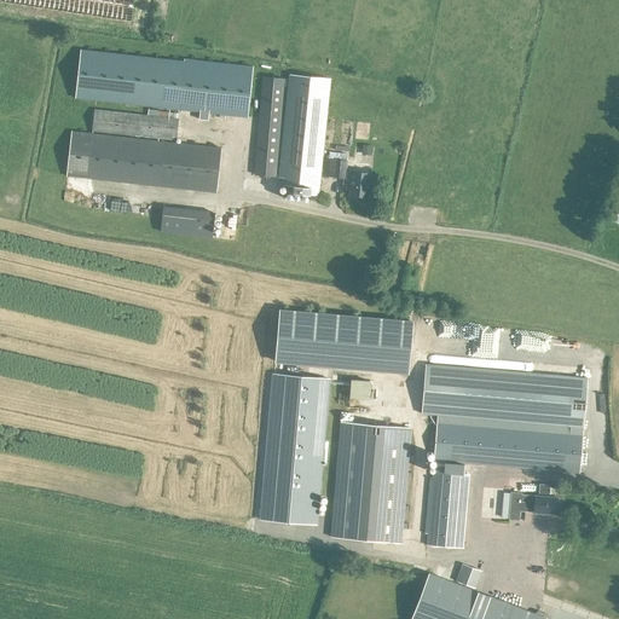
[(0,0),(0,9),(149,28),(152,0),(0,0)]
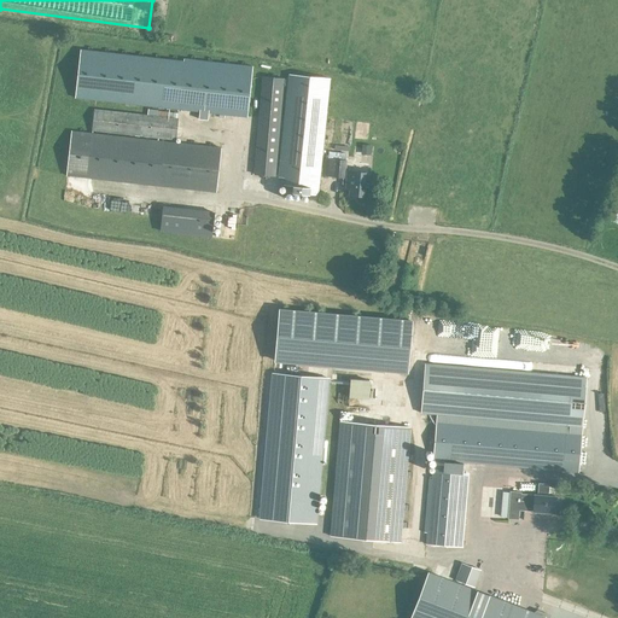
[(178,60),(81,50),(75,98),(178,110),(179,110),(179,104),(184,62),(178,60)]
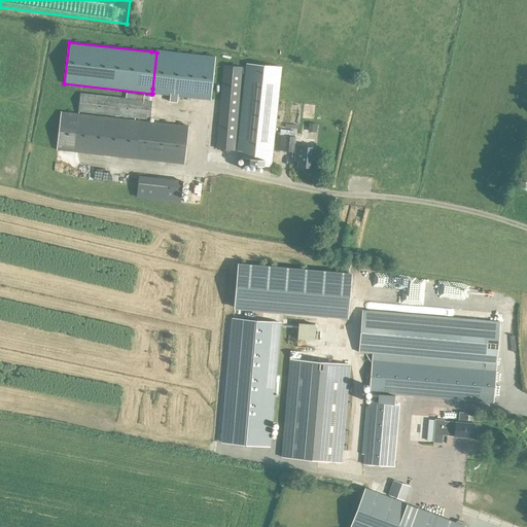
[(152,94),(151,94),(151,95),(154,95),(154,94),(211,100),(215,57),(156,50),(156,53),(152,89),(152,94)]
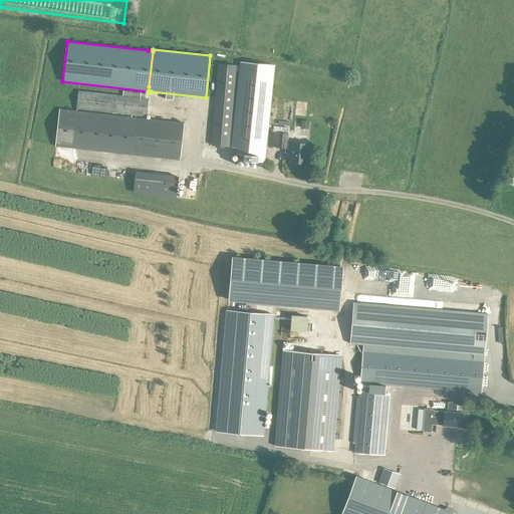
[(238,161),(265,163),(275,65),(241,62),(232,148),(237,148),(237,154),(239,155),(238,161)]
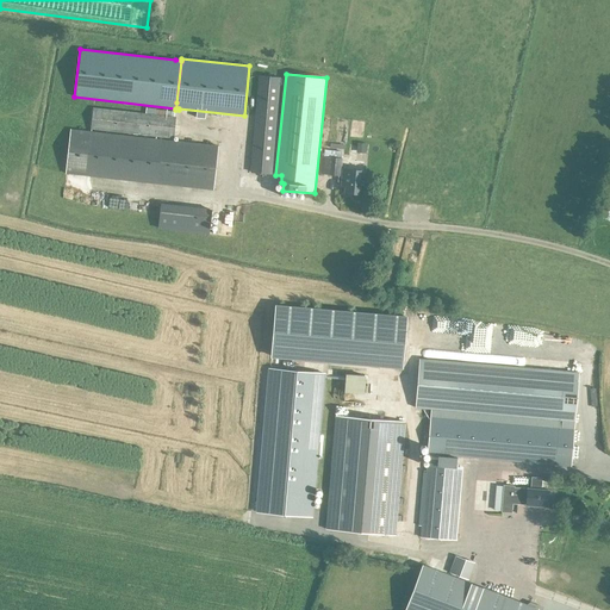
[(280,78),(259,76),(250,173),(272,175),(280,78)]
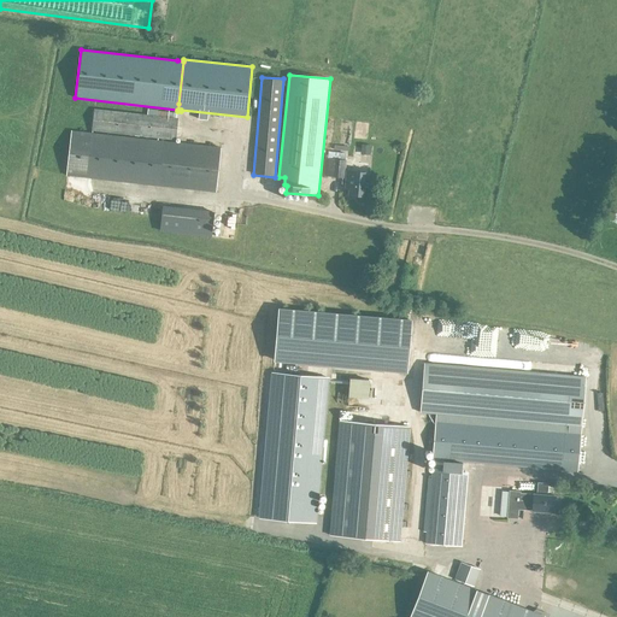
[(178,118),(158,117),(94,110),(92,131),(176,141),(178,118)]
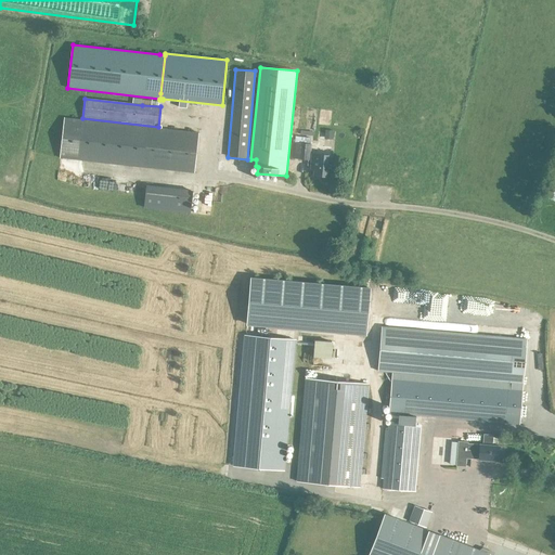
[(147,129),(147,127),(65,118),(60,159),(143,168),(147,129)]
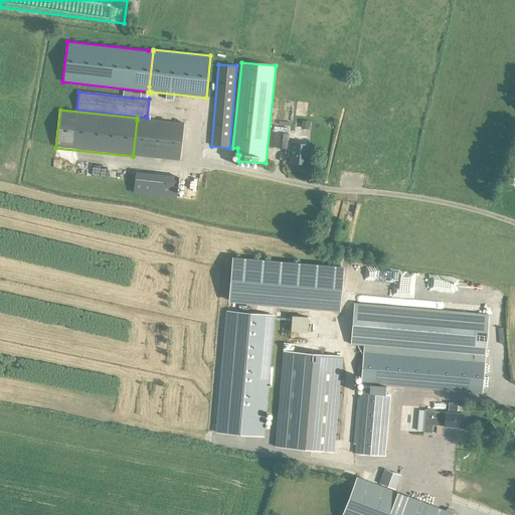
[(137,120),(133,156),(180,161),(184,124),(137,118),(137,120)]
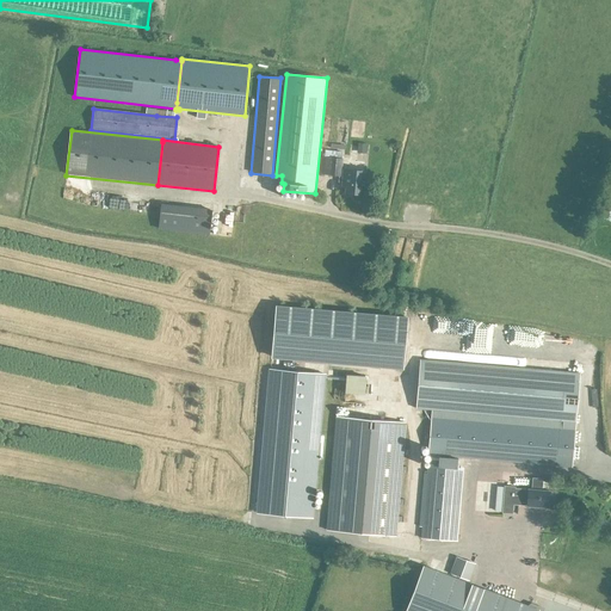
[(358,143),(357,153),(366,154),(368,144),(358,143)]
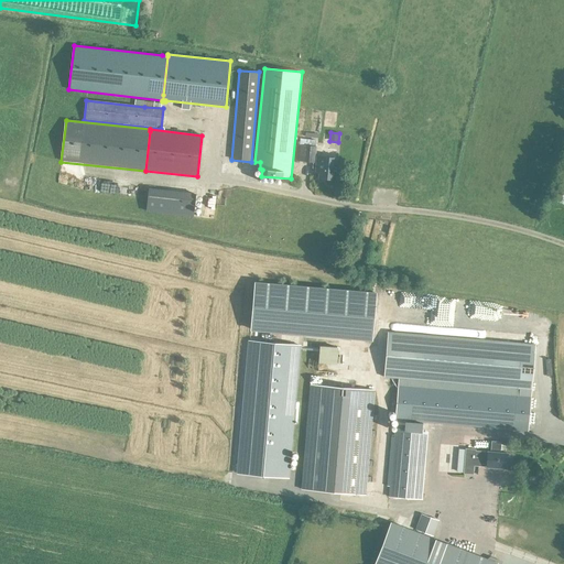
[(302,162),(315,163),(317,147),(304,145),(302,162)]
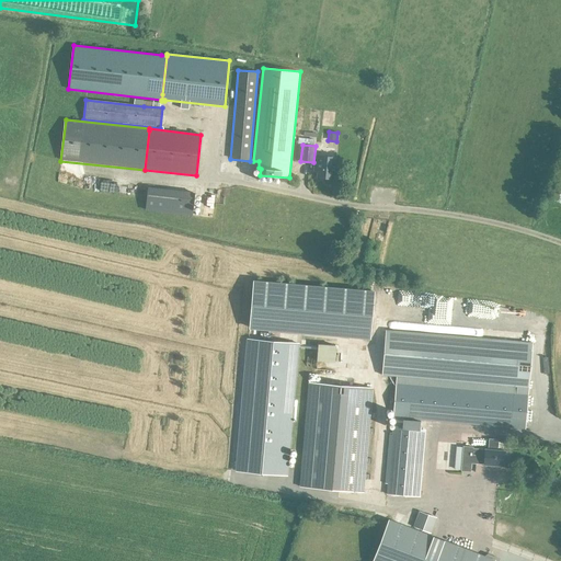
[(335,158),(316,156),(315,168),(318,169),(318,178),(333,179),(335,158)]
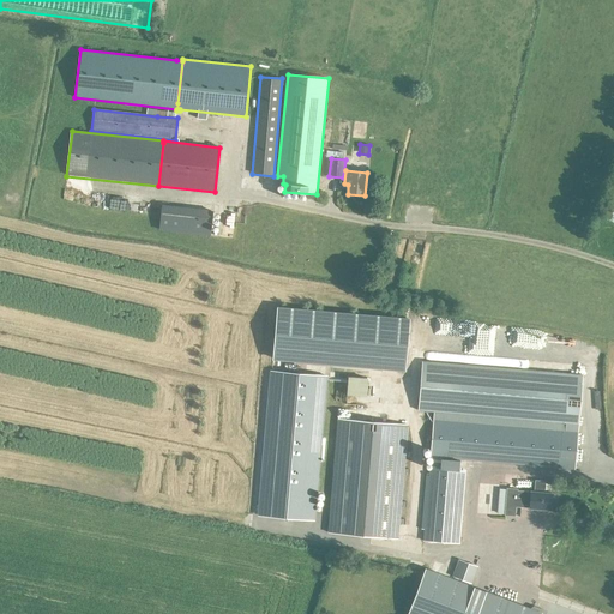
[(212,211),(181,208),(179,232),(210,235),(212,211)]
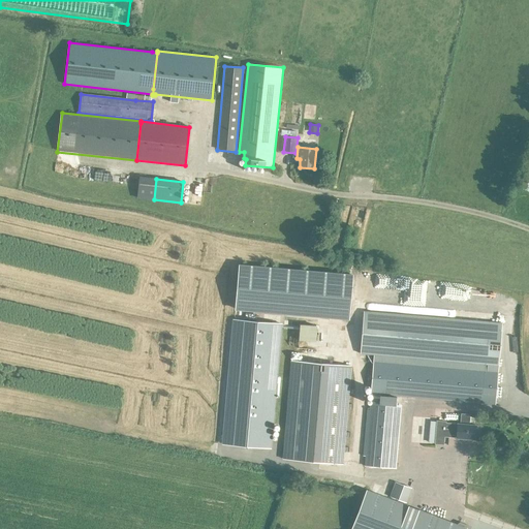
[(240,266),(236,309),(348,318),(352,276),(240,266)]
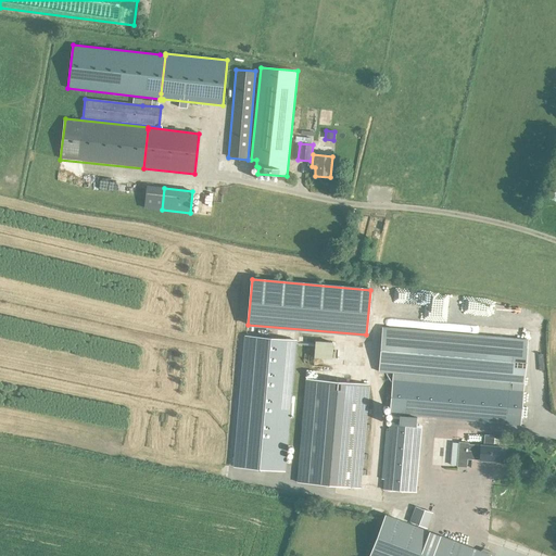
[(397,328),(393,373),(392,380),(523,391),(528,339),(397,328)]
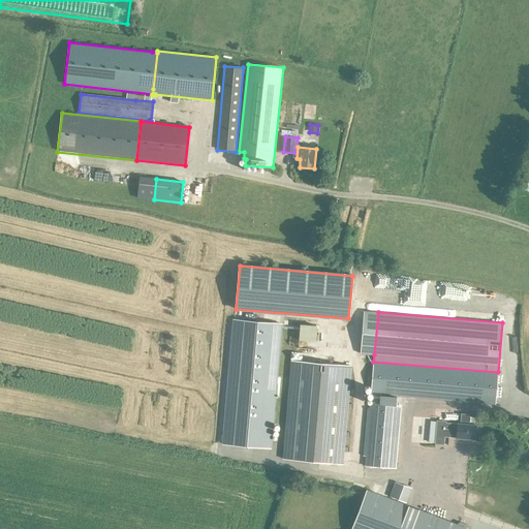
[(235,320),(232,320),(222,444),(224,444),(271,448),(282,324),(235,320)]
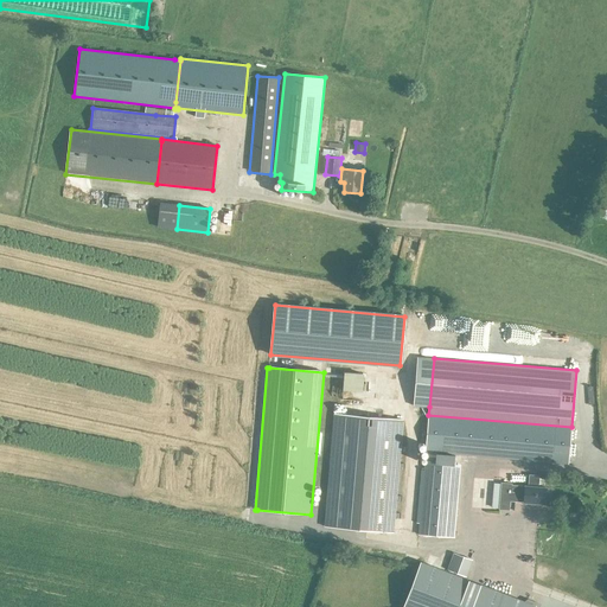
[(324,526),(394,532),(403,420),(333,414),(324,526)]
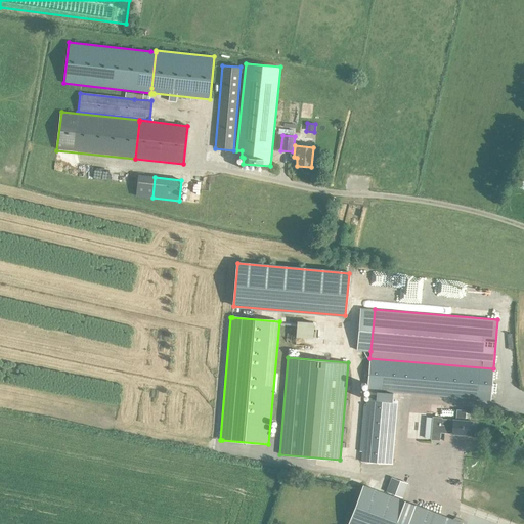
[(493,368),(369,358),(367,390),(368,390),(393,392),(490,400),(493,368)]
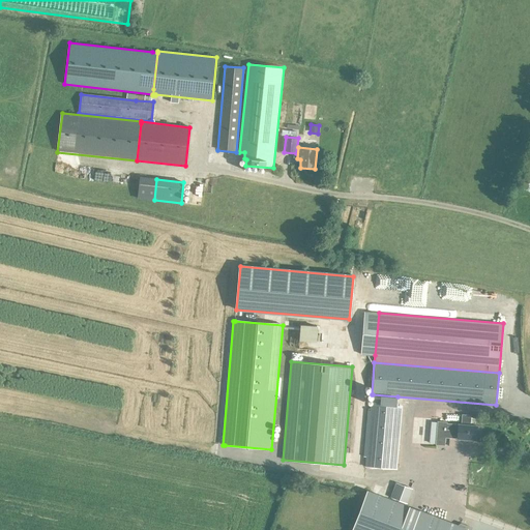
[(373,394),(372,405),(396,407),(398,396),(373,394)]
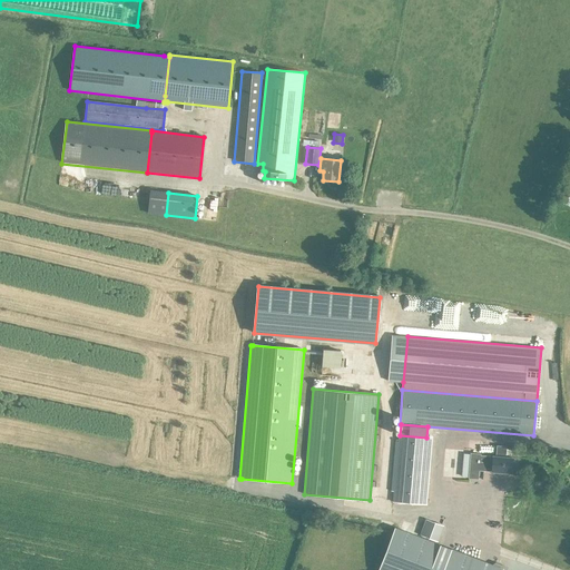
[(433,438),(426,438),(400,435),(399,434),(393,502),(428,504),(433,438)]
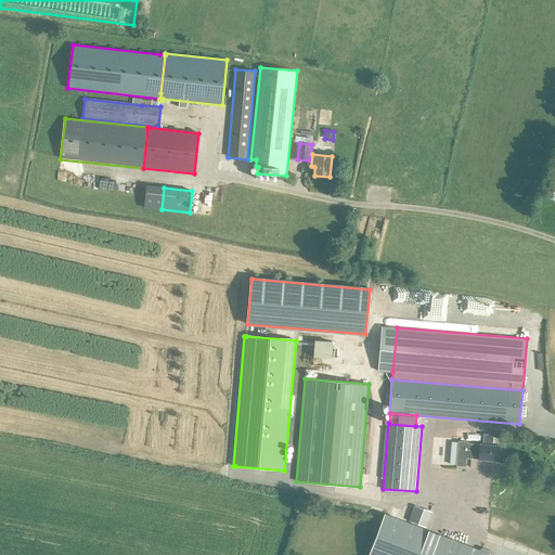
[(459,442),(457,457),(466,459),(478,460),(499,462),(500,446),(492,444),(493,435),(483,434),(482,444),(479,443),(479,444),(467,443),(468,442),(459,441),(459,442)]
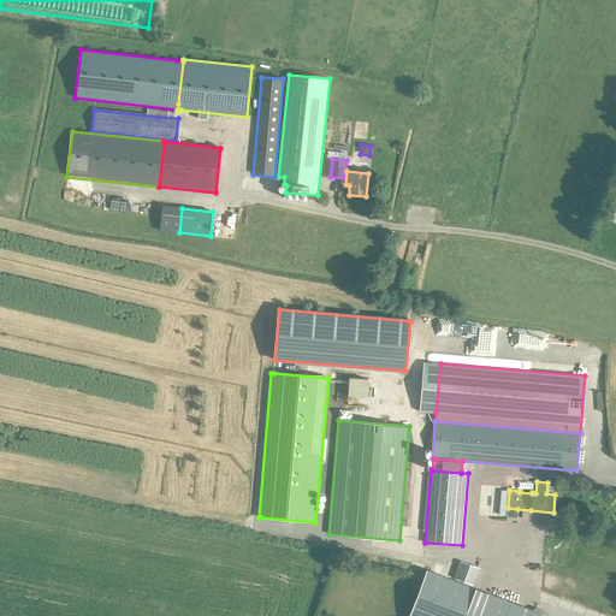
[(461,562),(458,568),(455,579),(473,585),(479,568),(461,562)]
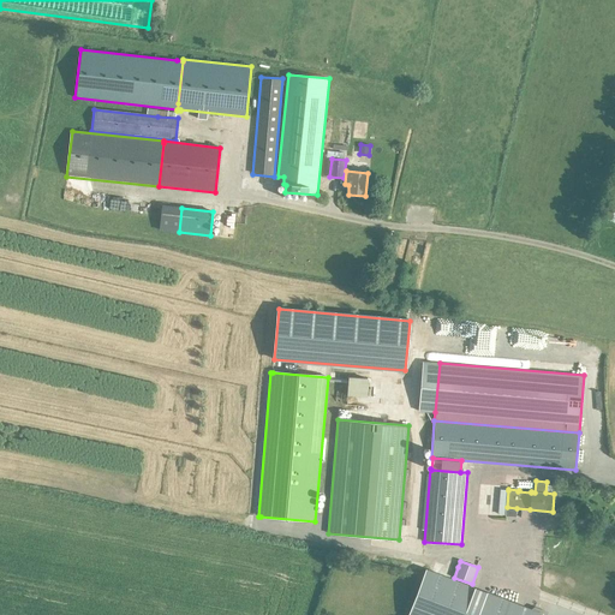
[(452,614),(464,585),(425,571),(407,614),(452,614)]
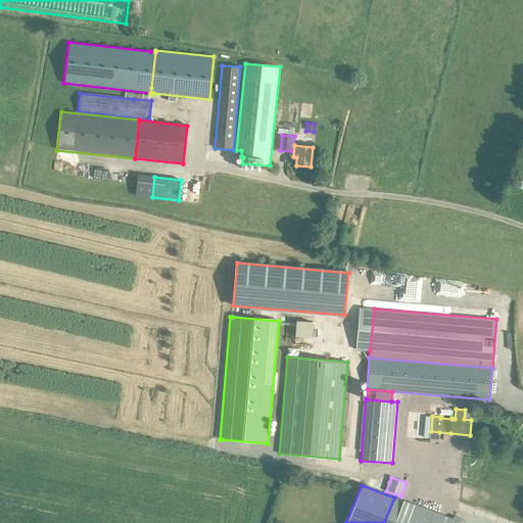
[(460,522),(461,522),(395,496),(385,522),(460,522)]
